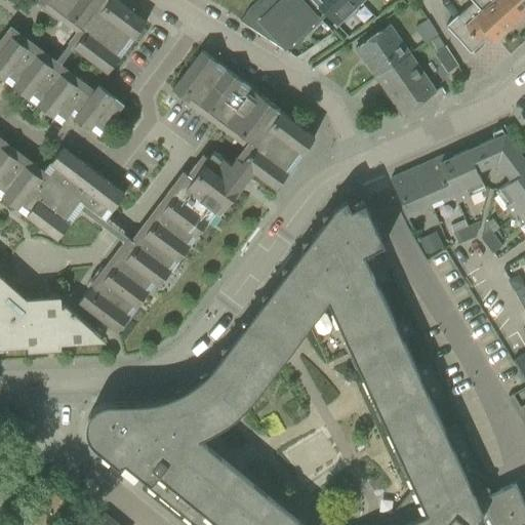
[(73,47),(108,73),(119,57),(115,54),(129,35),(133,38),(146,23),(115,0),(36,0),(43,5),(47,1),(86,30),(73,47)]
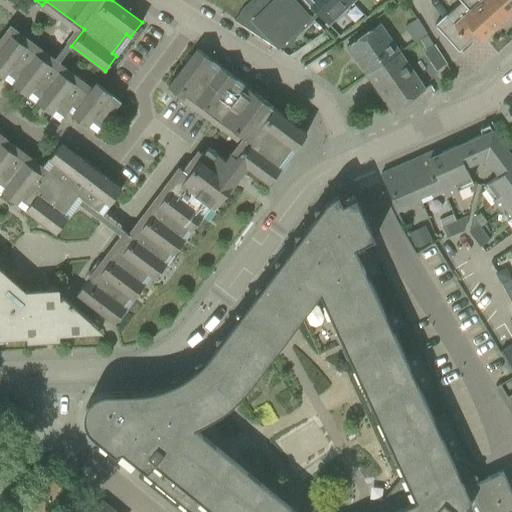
[(249,0),(245,4),(234,20),(277,49),(316,12),(327,23),(351,0),(249,0)]
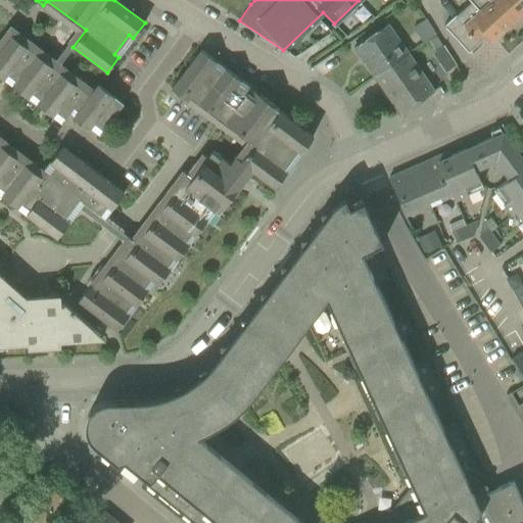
[(457,0),(464,8),(460,11),(484,38),(488,35),(491,38),(503,28),(477,0),(457,0)]
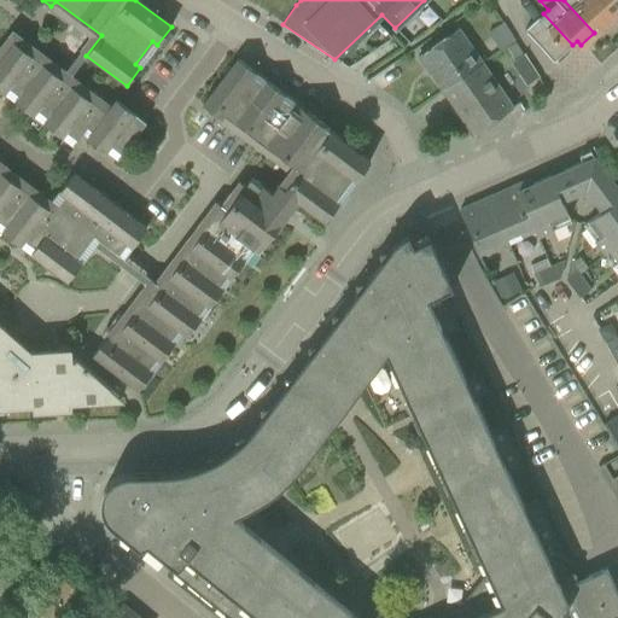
[(564,0),(594,33),(612,17),(596,0),(564,0)]
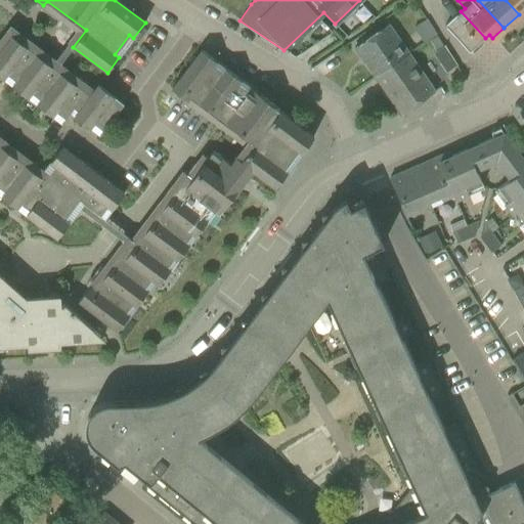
[(523,0),(506,0),(519,14),(523,9),(523,0)]
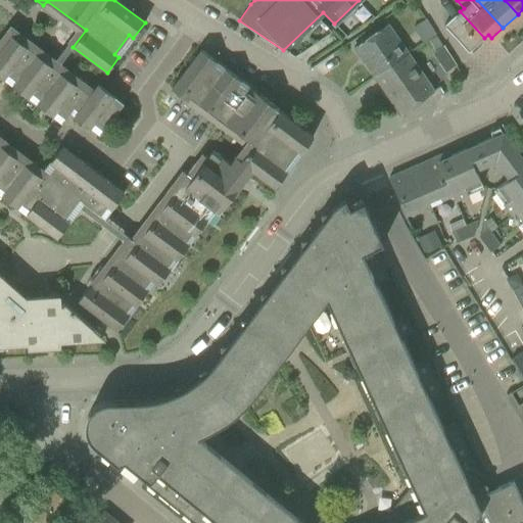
[(484,38),(460,11),(443,26),(469,52),(484,38)]
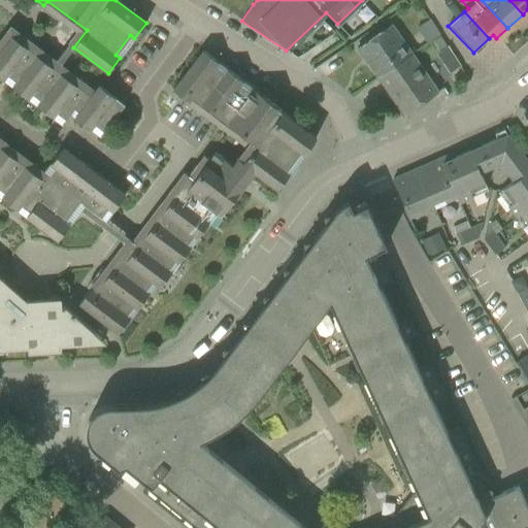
[(440,36),(430,21),(419,28),(429,44),(433,41),(440,36)]
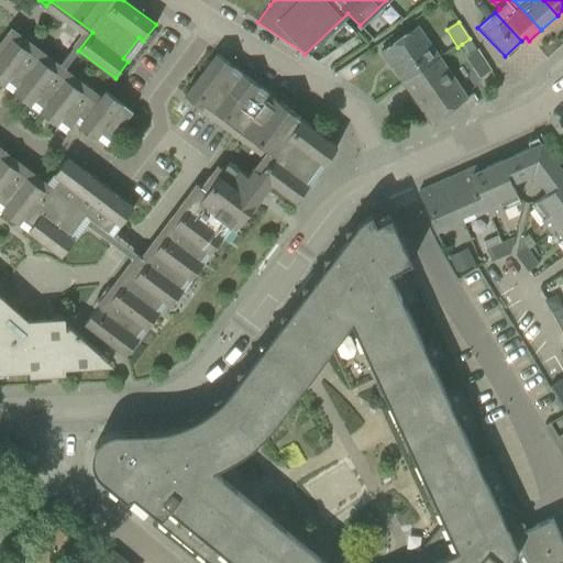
[(437,58),(439,57),(418,25),(381,51),(403,83),(437,58)]
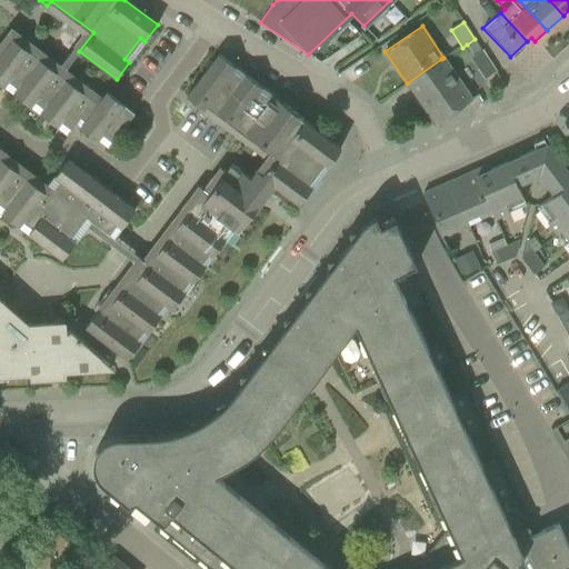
[(12,39),(0,55),(0,82),(5,86),(13,92),(30,106),(35,100),(45,107),(40,113),(57,126),(67,133),(68,133),(77,122),(93,100),(12,39)]
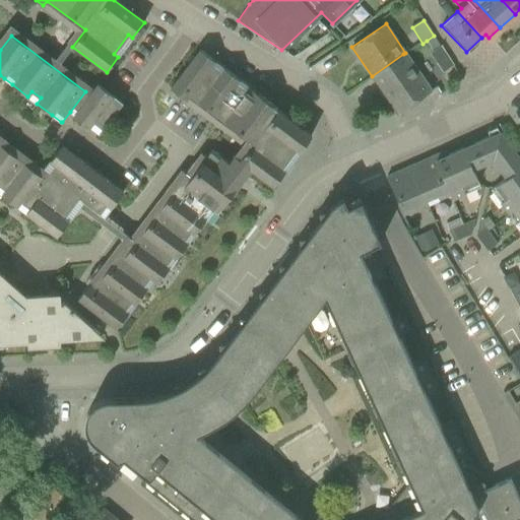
[(434,36),(427,41),(435,52),(442,47),(434,36)]
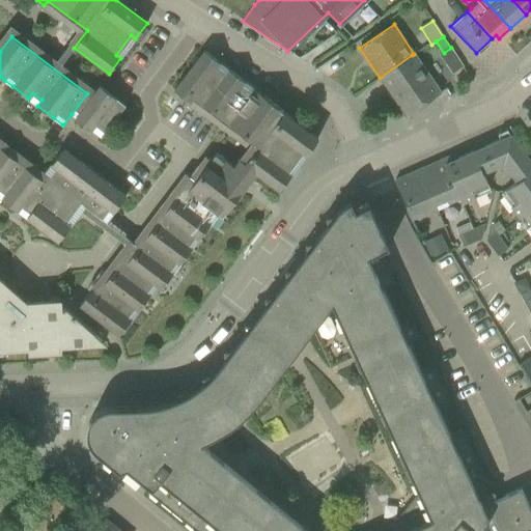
[(256,172),(279,189),(317,138),(279,109),(280,108),(204,51),(174,90),(190,103),(194,98),(253,142),(255,140),(259,143),(246,162),(240,158),(234,166),(217,152),(211,160),(206,157),(201,163),(206,166),(188,190),(184,187),(128,261),(122,258),(96,294),(91,289),(80,305),(119,335),(157,285),(161,289),(218,215),(222,218),(256,172)]
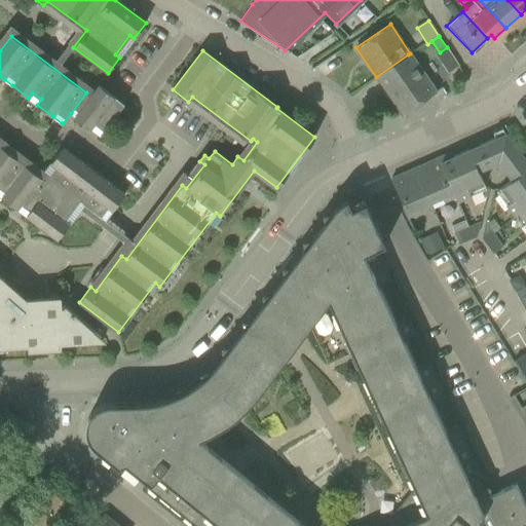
[(437,91),(410,53),(408,54),(376,77),(403,115),(437,91)]
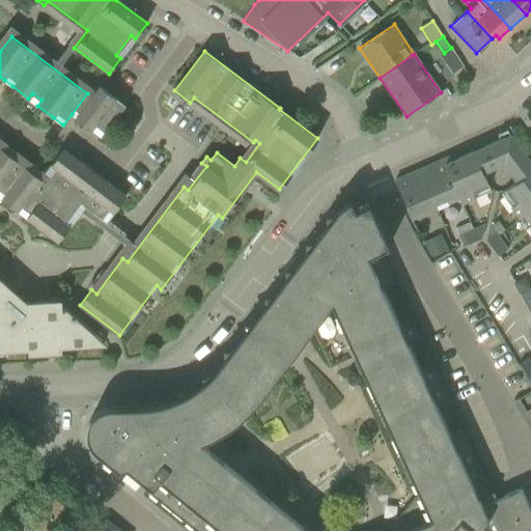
[(91,96),(76,117),(91,130),(95,123),(106,131),(121,111),(126,106),(100,86),(91,96)]
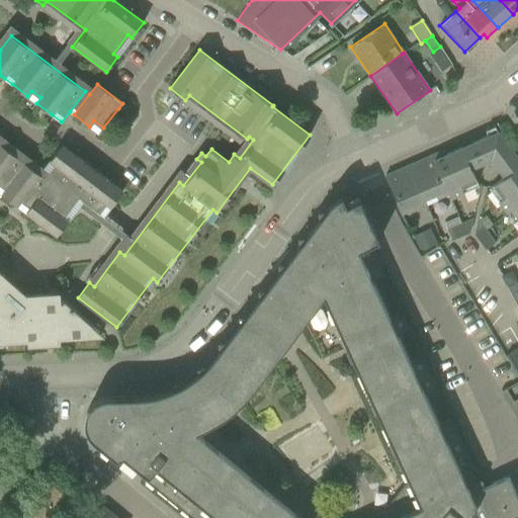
[(498,132),(461,148),(469,166),(472,165),(475,168),(489,161),(493,162),(511,148),(498,132)]
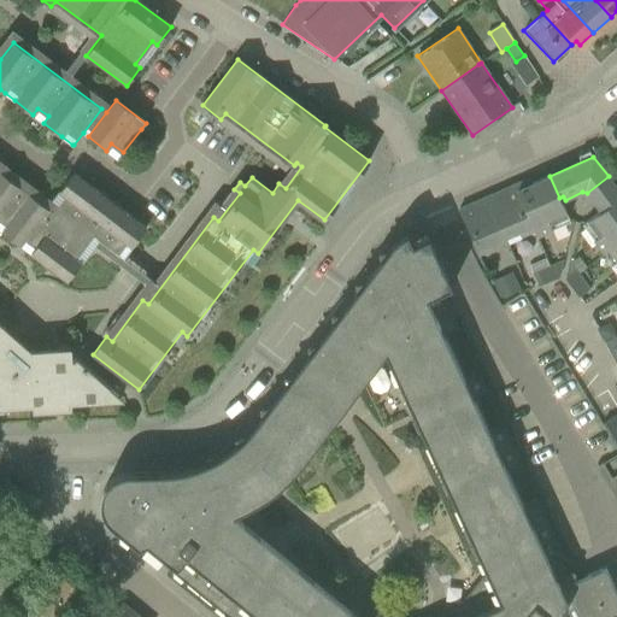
[(0,401),(5,406),(35,404),(35,410),(69,407),(69,401),(99,400),(111,387),(77,358),(75,359),(66,360),(66,357),(31,359),(31,363),(22,363),(7,351),(11,345),(0,335),(0,218),(7,224),(3,230),(21,245),(25,239),(35,246),(30,253),(68,281),(95,245),(47,207),(0,171),(0,401)]
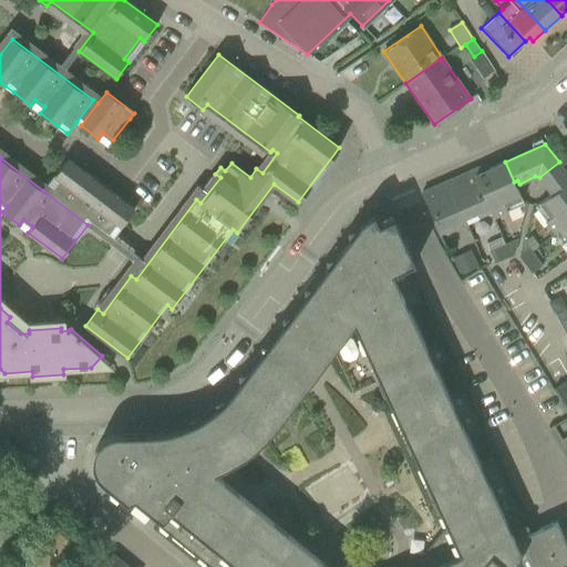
[(68,158),(47,186),(91,220),(113,237),(134,209),(68,158)]
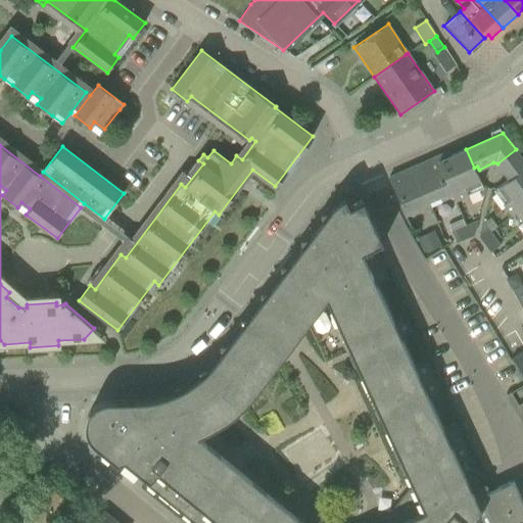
[(441,154),(435,157),(454,196),(455,200),(468,195),(467,193),(483,186),(482,184),(474,168),(466,149),(443,158),(441,154)]
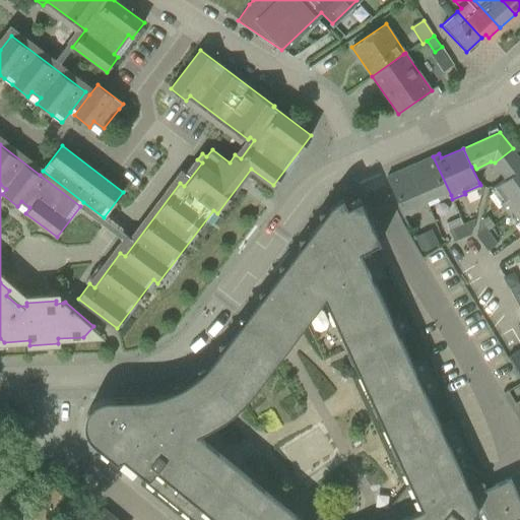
[(506,177),(495,187),(504,199),(501,203),(505,209),(509,214),(513,211),(519,205),(519,157),(513,148),(495,163),(506,177)]
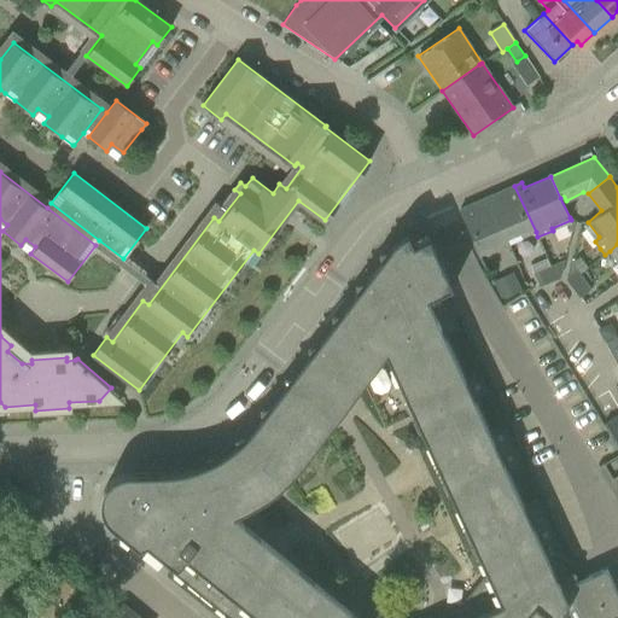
[(500,192),(488,197),(506,238),(519,232),(522,238),(525,237),(536,232),(514,186),(505,190),(500,192)]
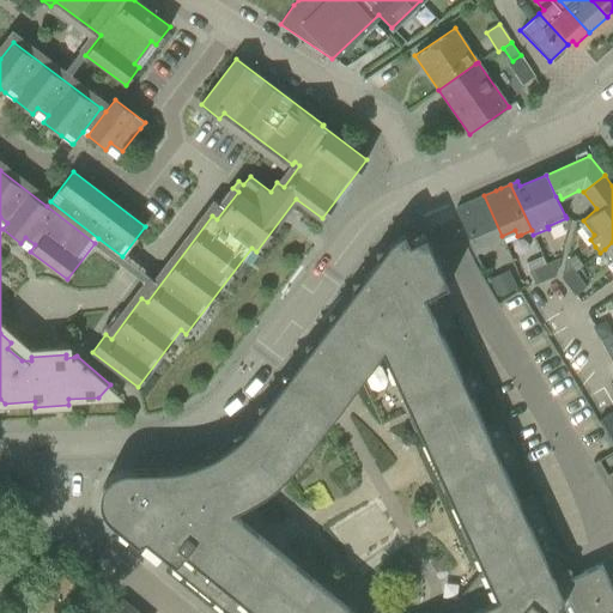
[(479,198),(456,207),(477,254),(491,248),(489,242),(497,238),(502,236),(484,195),(479,198)]
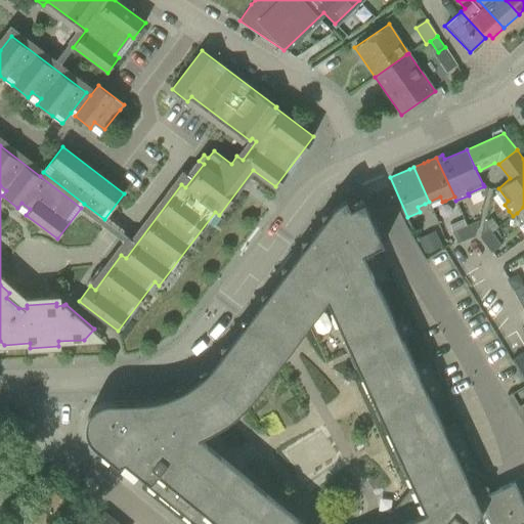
[(487,489),(488,488),(488,486),(486,484),(484,484),(484,485),(455,423),(443,429),(431,401),(442,396),(427,360),(415,366),(405,346),(402,339),(413,334),(405,316),(394,321),(378,286),(389,279),(375,248),(384,244),(364,201),(351,207),(346,198),(343,199),(336,205),(335,207),(338,213),(323,219),(294,259),(297,266),(284,272),(271,288),(274,295),(262,301),(252,314),(255,321),(242,328),(231,341),(234,348),(221,354),(211,367),(214,373),(201,379),(191,385),(163,397),(153,399),(141,401),(105,402),(99,404),(94,407),(90,412),(87,418),(86,424),(86,430),(88,436),(90,441),(94,445),(118,465),(125,462),(148,480),(145,483),(160,494),(162,491),(172,500),(183,509),(180,512),(192,522),(195,523),(523,523),(523,504),(514,482),(487,494),(485,490),(487,489)]
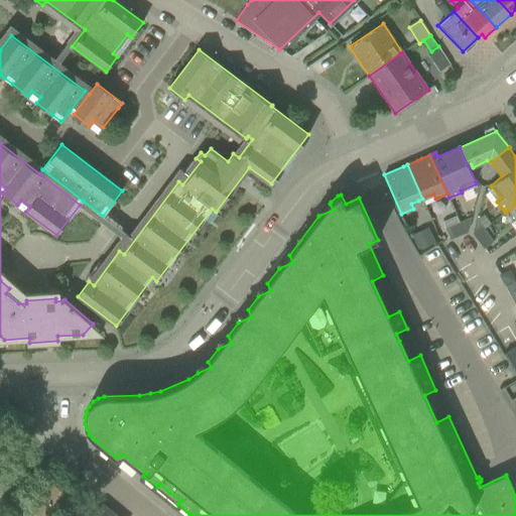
[(457,216),(442,222),(445,229),(453,226),(460,223),(457,216)]
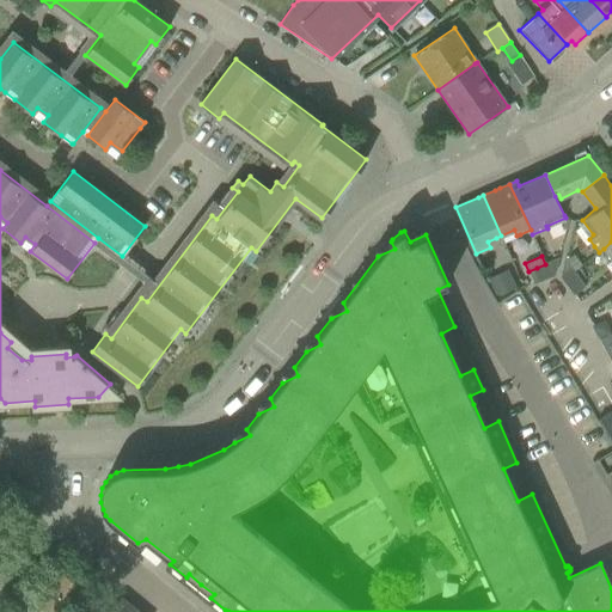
[(560,258),(546,264),(551,276),(555,274),(560,258)]
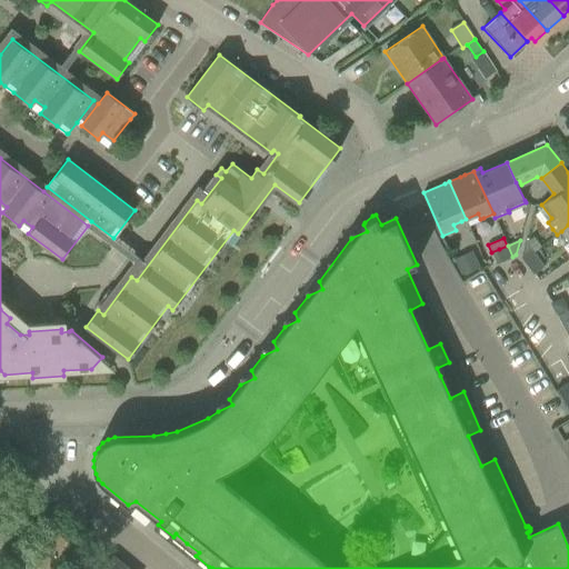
[(525,241),(521,257),(523,260),(533,252),(525,241)]
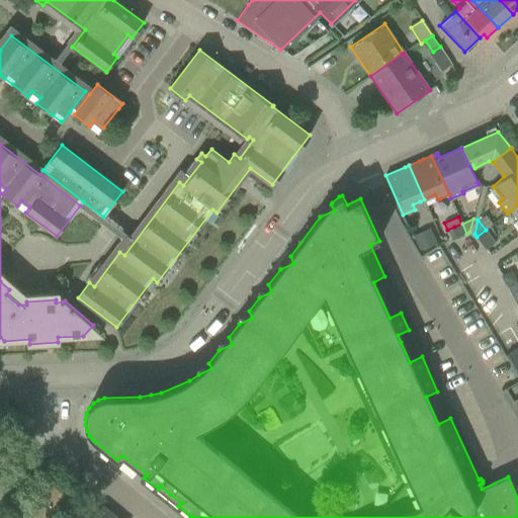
[(461,224),(454,227),(459,237),(466,234),(462,224),(461,224)]
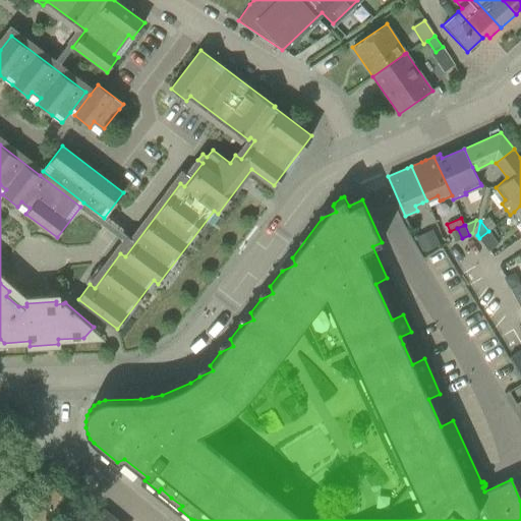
[(457,228),(450,231),(454,241),(462,238),(457,228)]
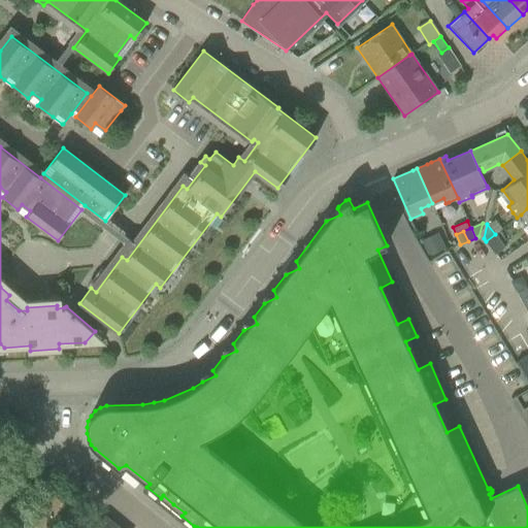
[(429,255),(446,248),(439,233),(423,240),(429,255)]
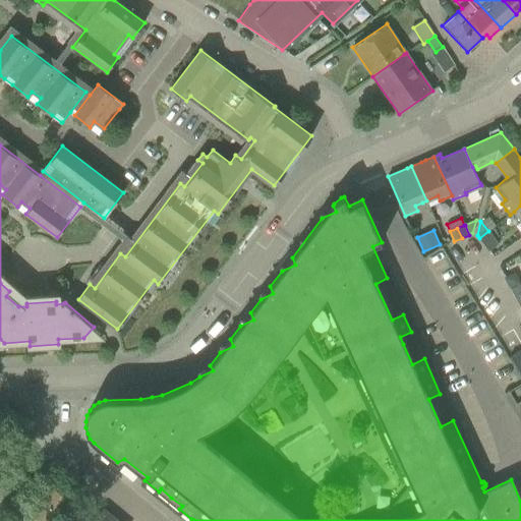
[(489,233),(480,239),(484,244),(494,238),(489,233)]
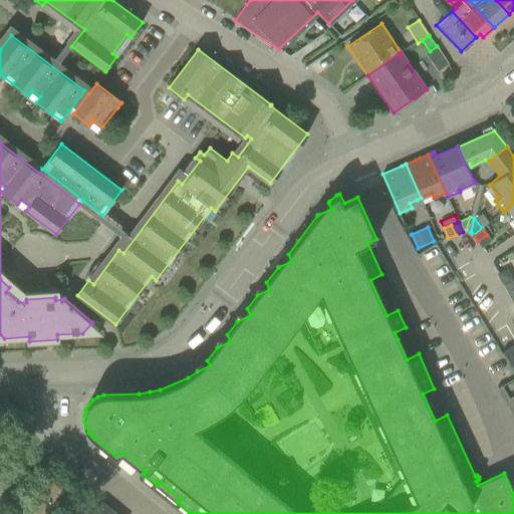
[(487,235),(478,241),(483,248),(491,241),(487,235)]
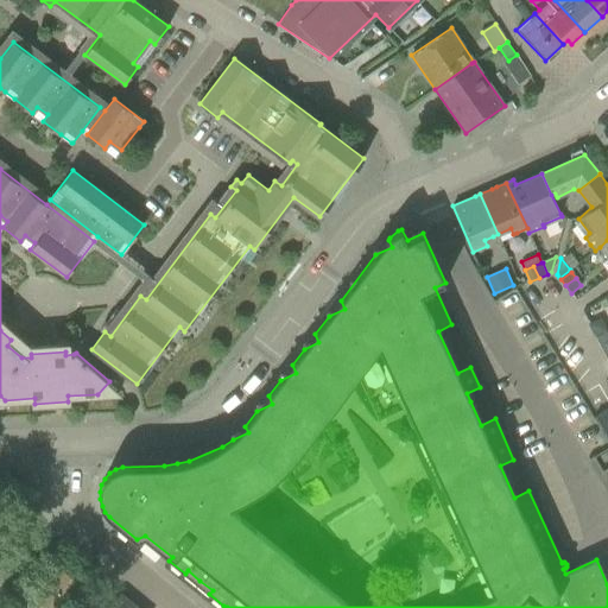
[(591,324),(597,336),(607,330),(607,329),(602,318),(591,324)]
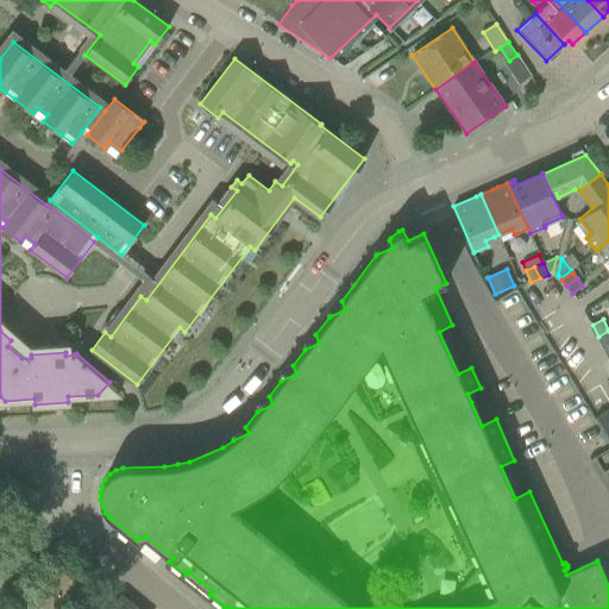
[(608,410),(595,419),(607,439),(608,443),(608,410)]
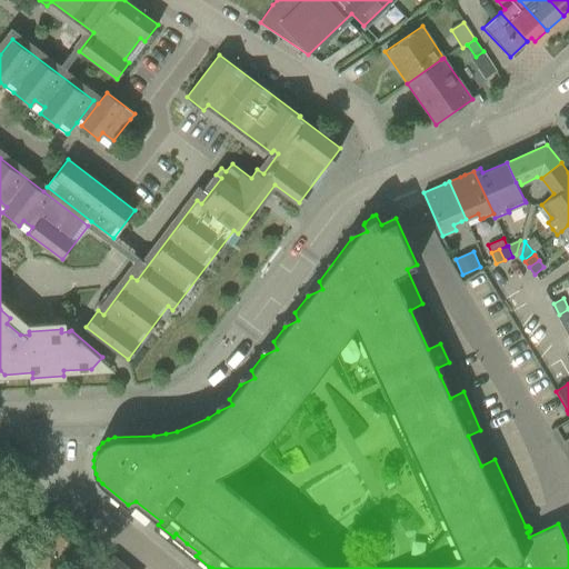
[(557,426),(550,430),(568,460),(568,437),(563,440),(557,429),(558,428),(557,426)]
